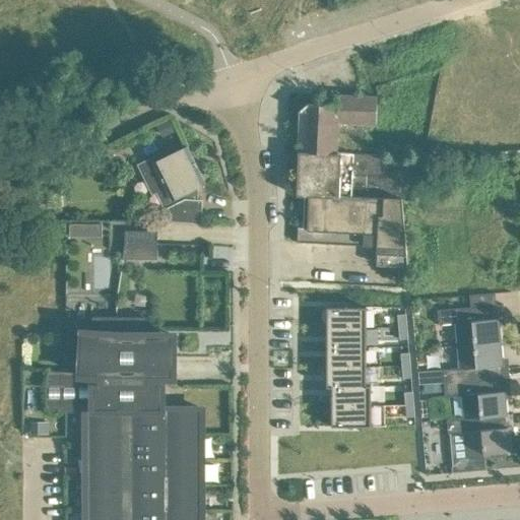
[(348,134),(362,134),(363,123),(377,124),(377,117),(378,96),(338,94),(337,105),(308,103),(300,110),(299,151),(337,152),(337,132),(348,132),(348,134)]
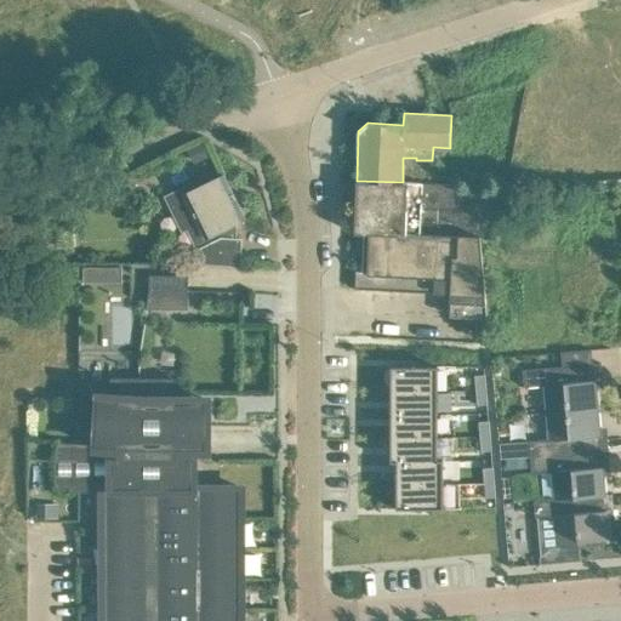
[(212,154),(205,140),(188,148),(195,163),(212,154)]
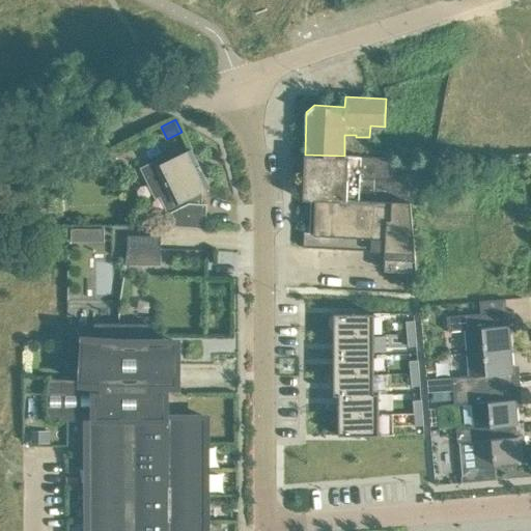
[(170,226),(185,226),(205,228),(207,204),(201,203),(201,191),(210,187),(192,149),(179,155),(177,150),(141,167),(150,186),(156,197),(170,191),(178,207),(165,215),(170,226)]
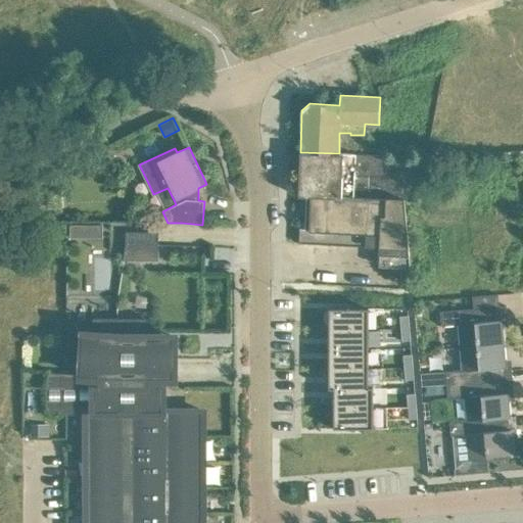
[(299,188),(306,188),(312,196),(310,229),(300,229),(299,241),(310,241),(308,243),(384,247),(383,267),(411,268),(405,198),(403,198),(403,178),(433,179),(437,157),(349,153),(339,153),(300,152),(299,188)]
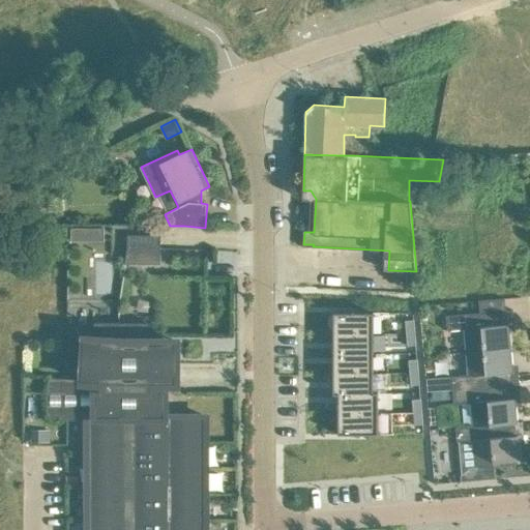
[(81,241),(81,228),(70,228),(70,241),(81,241)]
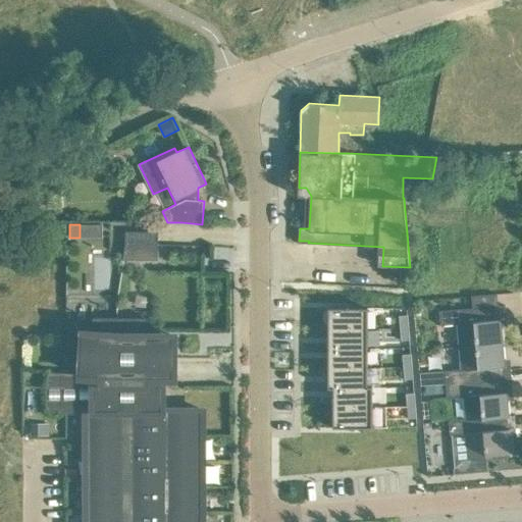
[(158,244),(136,244),(136,231),(125,231),(123,260),(158,260),(158,244)]
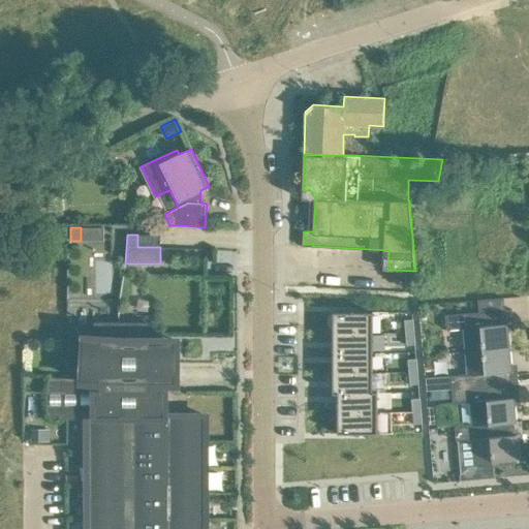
[(505,310),(445,315),(446,330),(463,329),(465,351),(510,347),(508,323),(506,323),(505,310)]
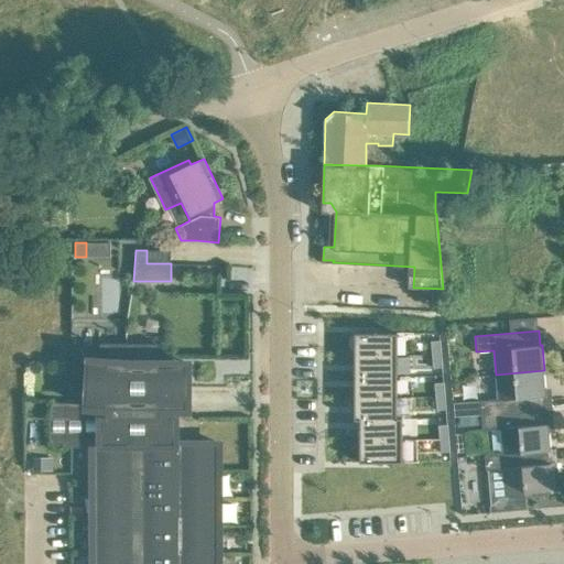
[(355,333),(355,354),(398,354),(398,333),(378,333),(378,332),(375,332),(373,333),(355,333)]
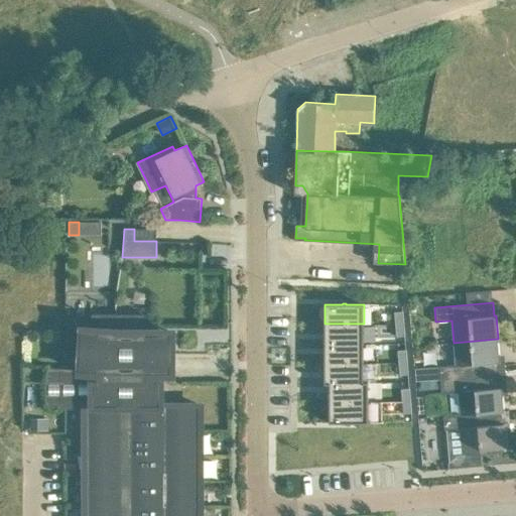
[(403,311),(395,312),(396,325),(404,324),(403,311)]
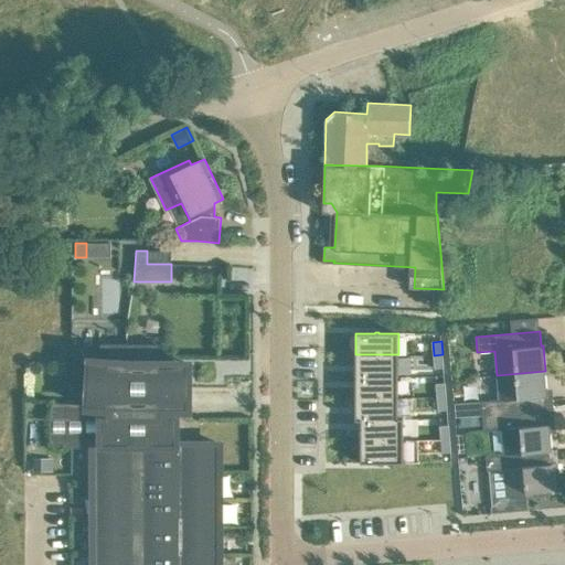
[(127,345),(127,344),(126,344),(126,345),(103,345),(103,361),(88,360),(88,361),(86,361),(86,362),(88,362),(88,363),(86,404),(86,405),(85,404),(83,404),(67,403),(66,447),(66,448),(94,446),(96,446),(96,459),(96,462),(94,462),(94,464),(96,464),(96,478),(96,480),(94,480),(94,482),(96,482),(96,498),(94,498),(94,500),(96,500),(96,516),(94,516),(94,519),(96,519),(96,534),(94,534),(94,536),(96,536),(96,553),(94,553),(94,554),(96,554),(96,564),(217,564),(217,446),(220,446),(220,444),(176,444),(176,412),(176,408),(179,408),(188,408),(188,363),(179,363),(158,363),(158,345),(127,345)]
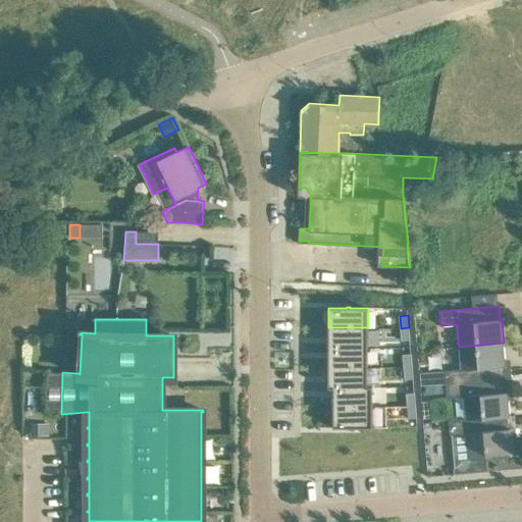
[(328,327),(328,348),(368,348),(368,327),(328,327)]
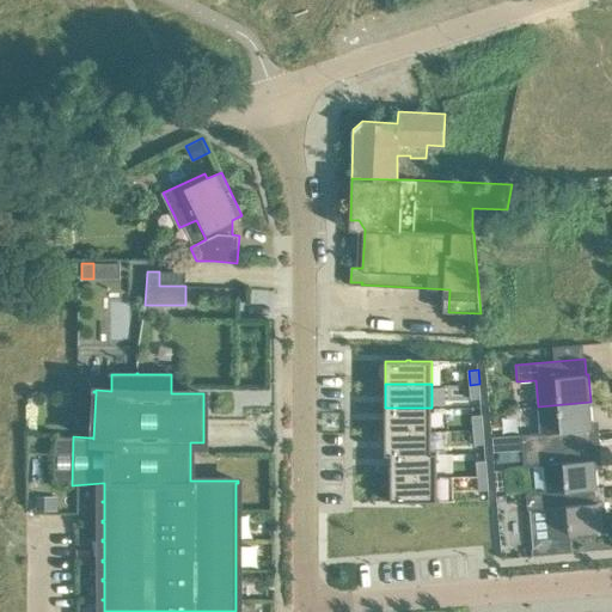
[(479,384),(470,385),(471,399),(481,398),(479,384)]
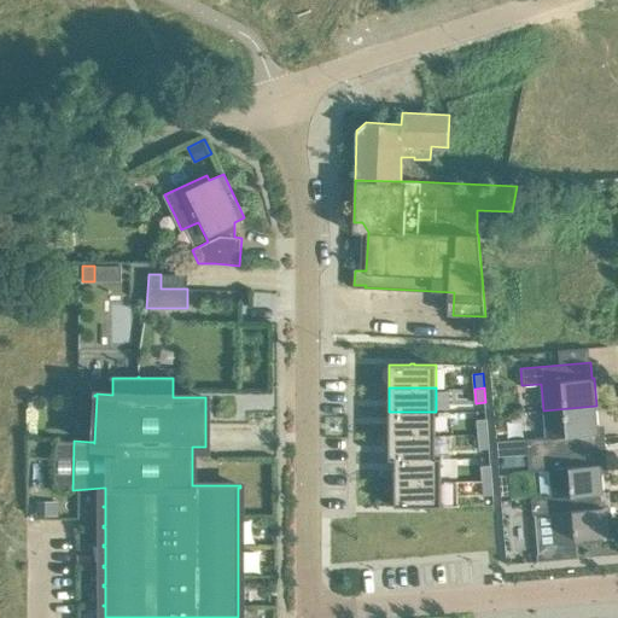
[(526,439),(497,442),(499,456),(518,455),(528,454),(528,455),(598,449),(596,435),(599,433),(596,406),(543,410),(546,437),(526,438),(526,439)]
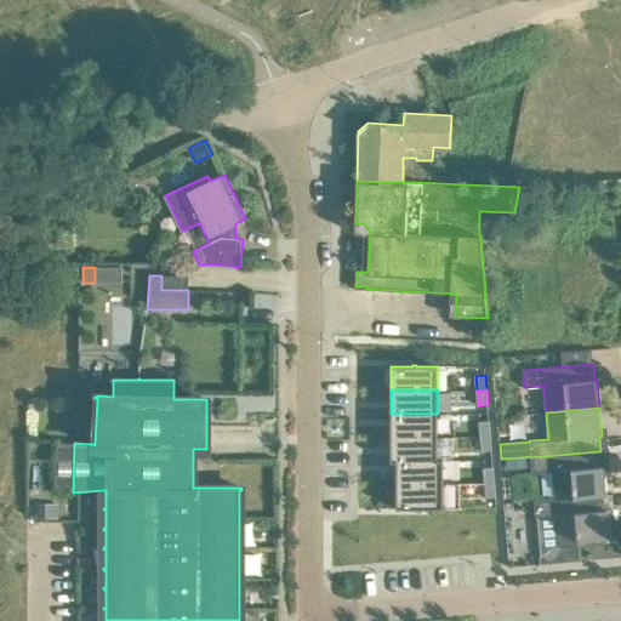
[(391,414),(391,437),(438,438),(438,414),(391,414)]
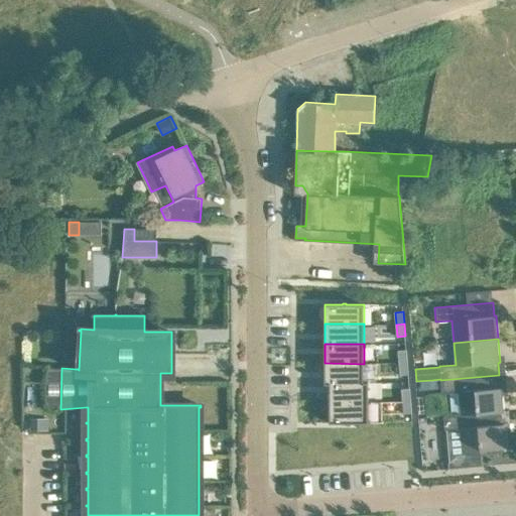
[(406,350),(398,351),(399,363),(407,362),(406,350)]
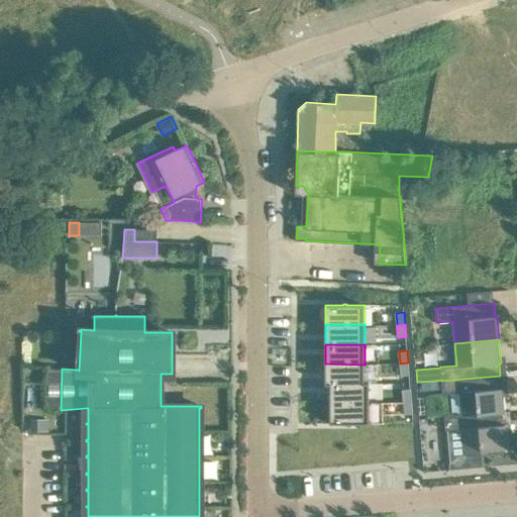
[(408,363),(400,364),(401,376),(409,375),(408,363)]
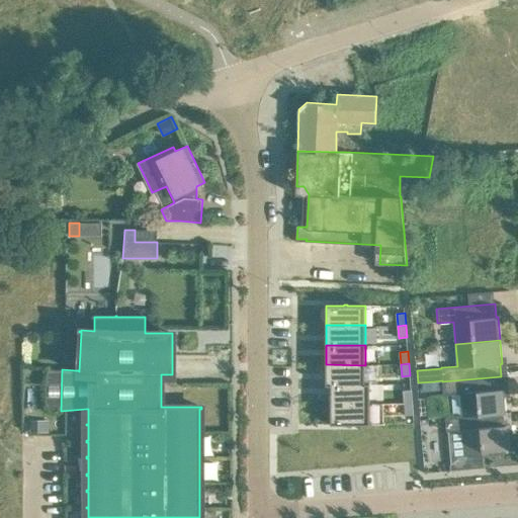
[(326,364),(326,384),(369,384),(370,383),(365,383),(365,368),(365,365),(326,364)]
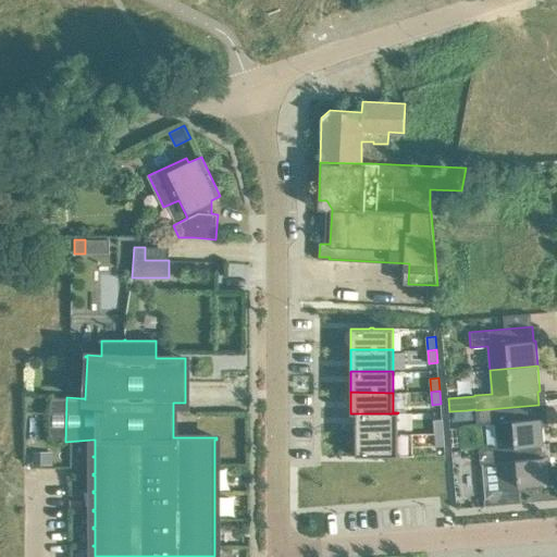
[(467,410),(454,412),(455,421),(477,419),(477,425),(494,423),(496,447),(496,448),(542,444),(542,445),(545,444),(543,419),(540,419),(539,405),(475,410),(475,409),(467,410)]
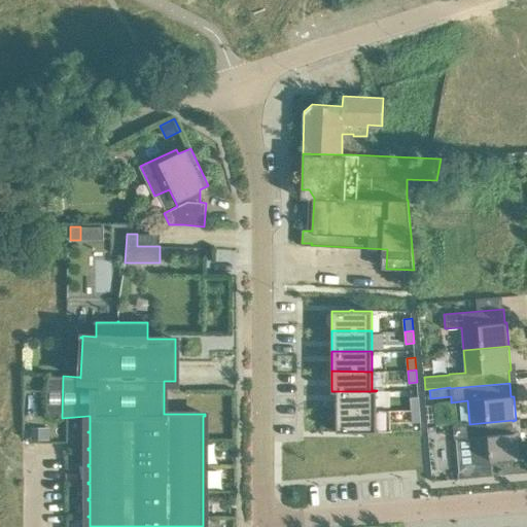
[(331,391),(331,392),(337,392),(336,412),(376,412),(376,391),(331,391)]
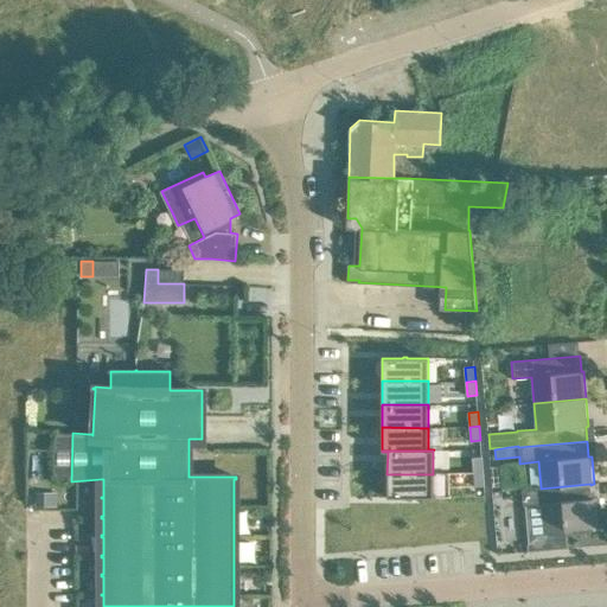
[(483,457),(472,458),(473,472),(484,472),(483,457)]
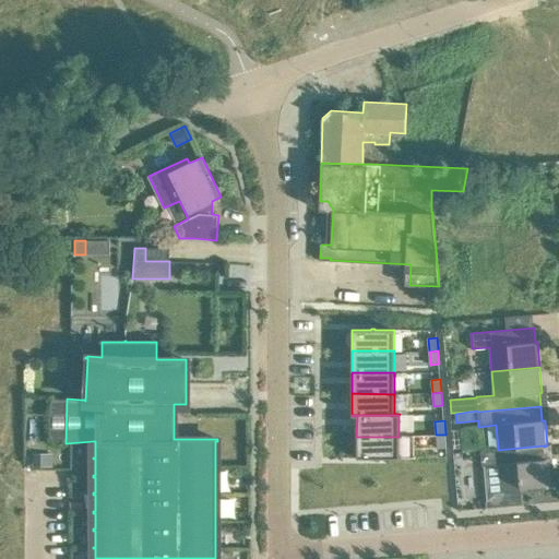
[(445,435),(436,435),(437,448),(447,448),(445,435)]
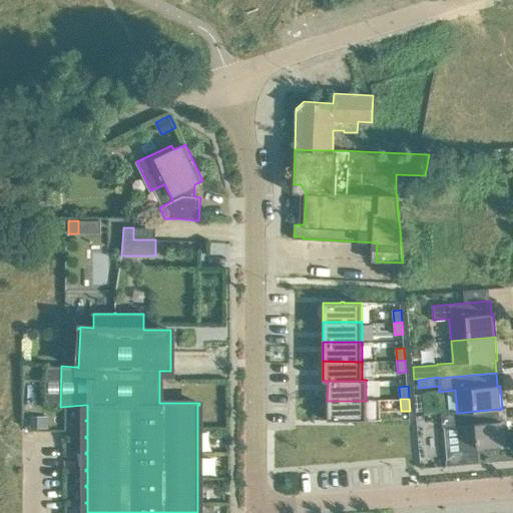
[(327,401),(327,420),(345,420),(345,421),(349,421),(349,420),(351,420),(366,420),(366,401),(327,401)]
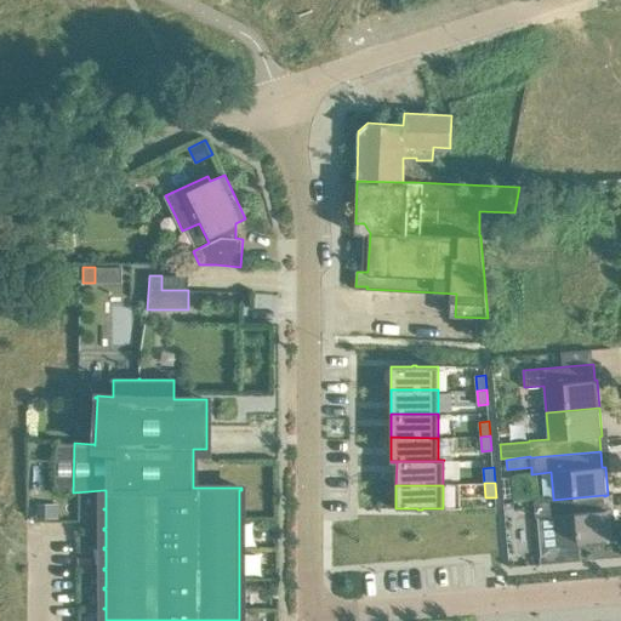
[(553,499),(534,500),(536,518),(556,517),(558,548),(580,546),(579,541),(590,541),(591,546),(604,543),(604,540),(611,539),(609,510),(605,511),(604,496),(604,495),(553,500),(553,499)]
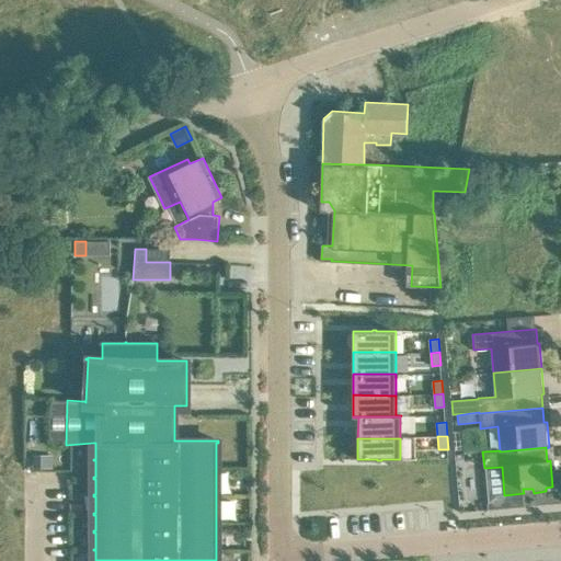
[(53,455),(33,455),(33,468),(53,468),(53,455)]
